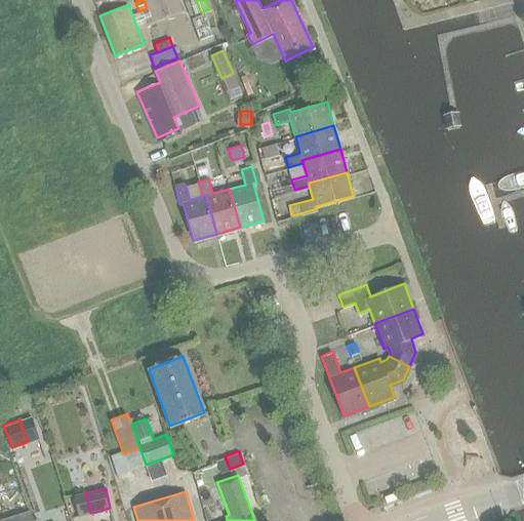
[(34,520),(31,512),(2,520),(34,520)]
